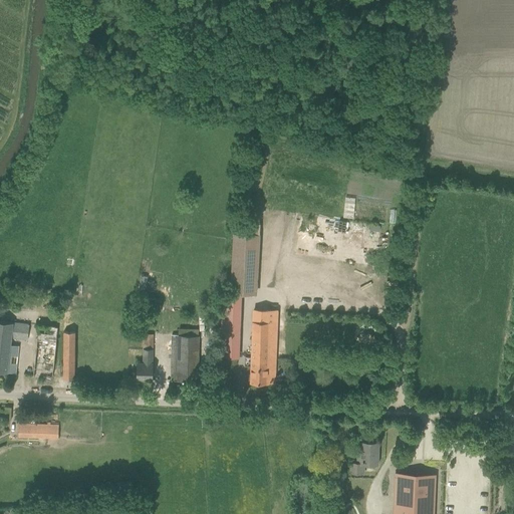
[(230,276),(230,293),(241,293),(241,294),(257,294),(258,277),(230,276)]
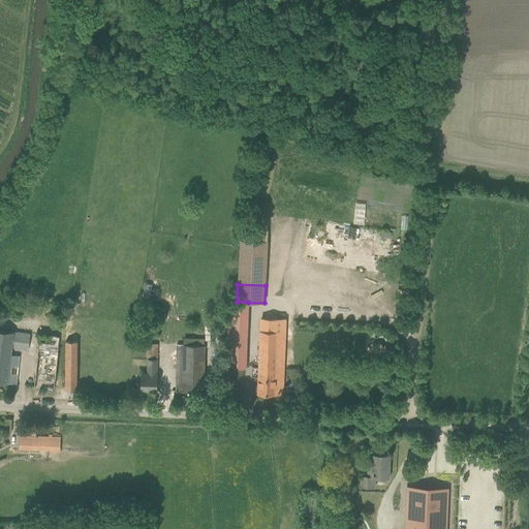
[(166,322),(168,310),(154,307),(152,319),(166,322)]
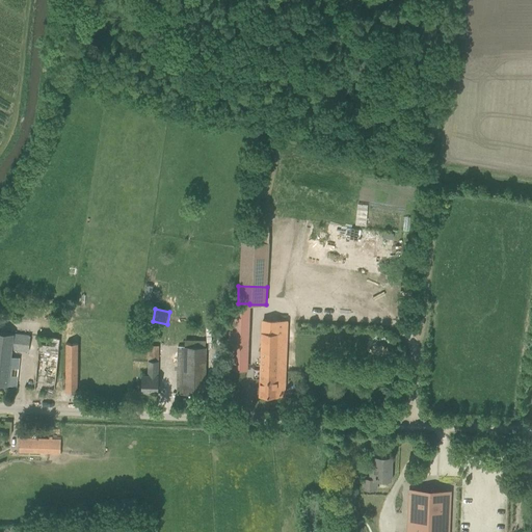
[(260,396),(276,396),(276,381),(285,381),(287,324),(262,323),(260,396)]
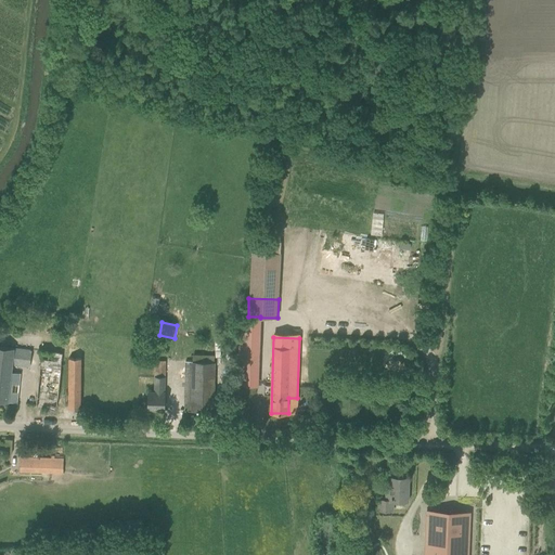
[(0,401),(8,402),(12,364),(30,366),(31,350),(0,347),(0,401)]
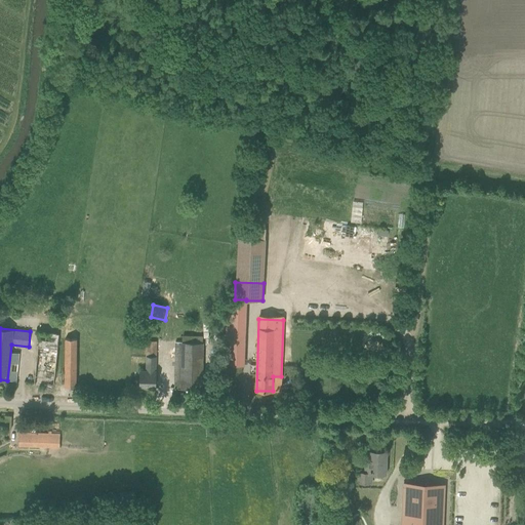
[(202,389),(203,342),(203,335),(183,335),(183,341),(175,341),(174,389),(202,389)]
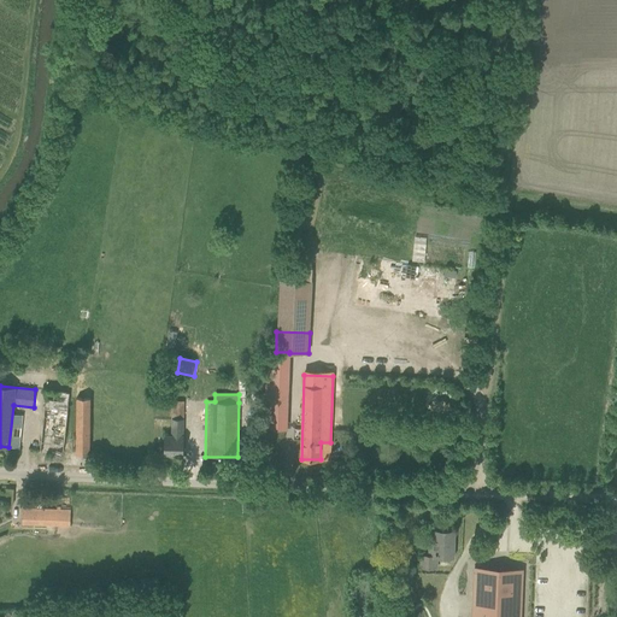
[(77,398),(76,453),(89,453),(90,398),(77,398)]
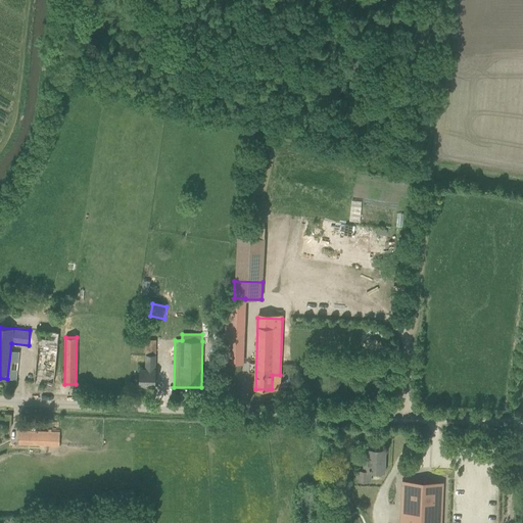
[(140,370),(139,386),(155,386),(155,370),(155,355),(146,354),(145,370),(140,370)]
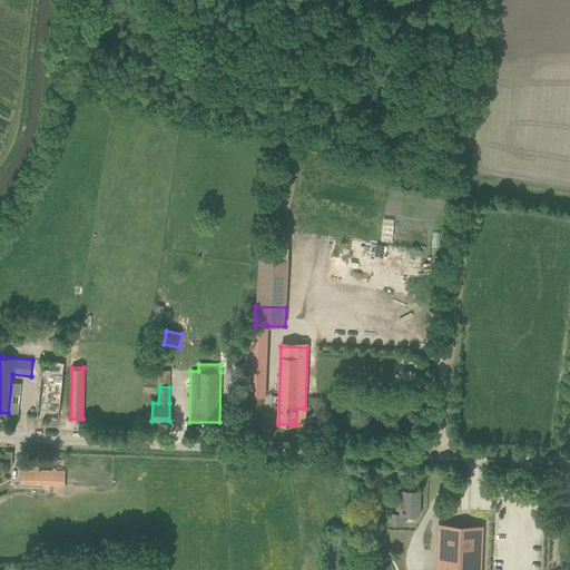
[(37,485),(64,487),(66,487),(66,470),(21,470),(21,485),(31,485),(31,484),(37,484),(37,485)]
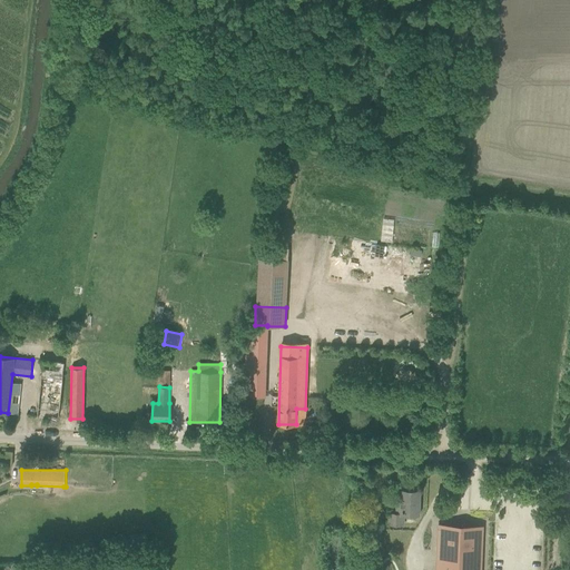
[(419,514),(420,491),(397,490),(396,513),(389,513),(389,524),(403,524),(404,514),(419,514)]
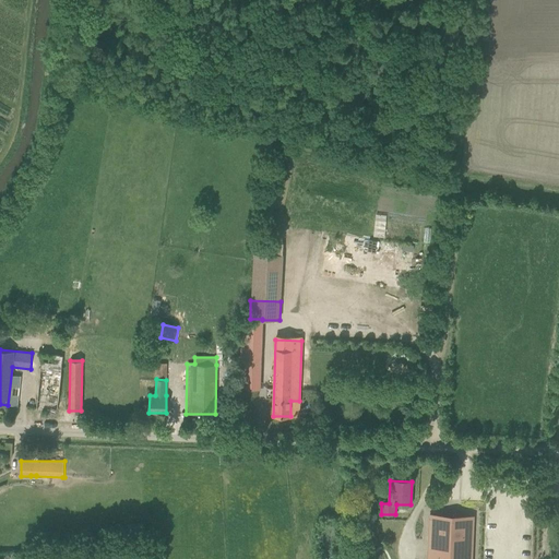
[(470,558),(472,516),(430,514),(429,546),(440,547),(440,555),(429,554),(428,558),(470,558)]
